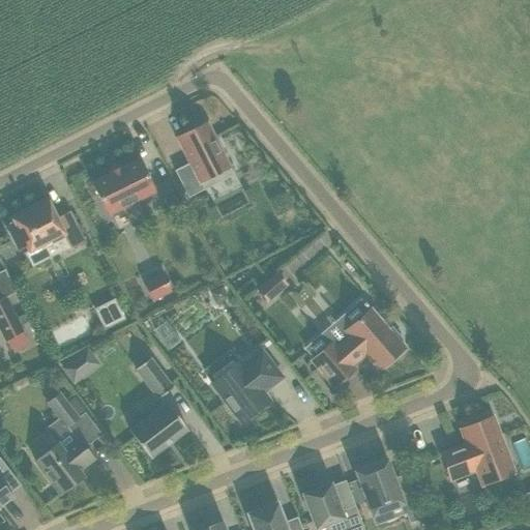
[(229,168),(222,153),(222,148),(218,142),(214,139),(206,123),(203,124),(198,124),(194,127),(190,130),(175,139),(188,164),(174,171),(187,198),(202,190),(198,183),(229,168)]
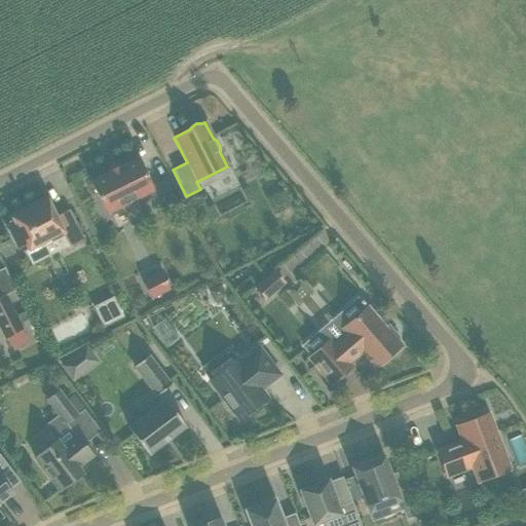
[(153,191),(137,158),(120,166),(119,164),(106,172),(106,174),(89,182),(106,215),(136,199),(139,205),(153,197),(151,192),(153,191)]
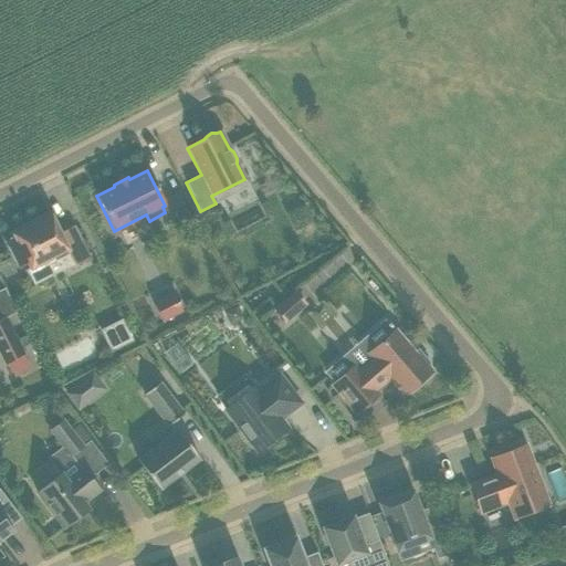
[(88,259),(73,228),(59,234),(51,217),(37,224),(35,221),(10,234),(11,237),(4,240),(21,273),(40,263),(42,266),(60,258),(66,271),(88,259)]
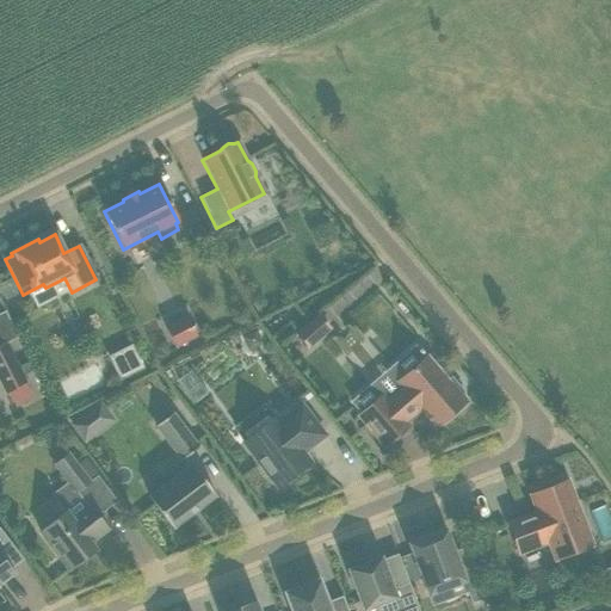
[(318,316),(296,335),(307,347),(328,329),(318,316)]
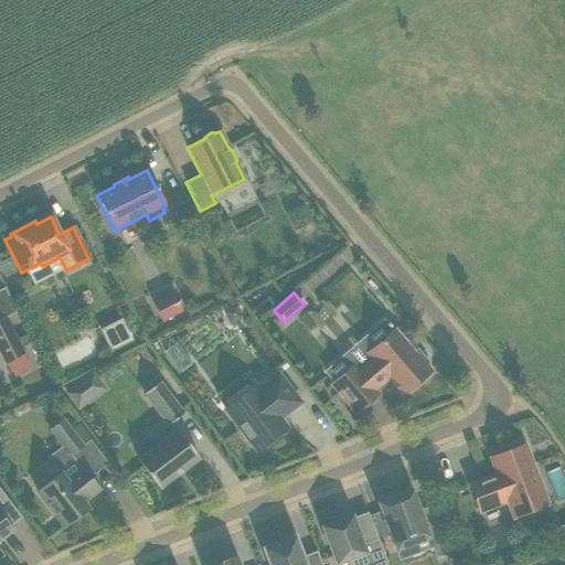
[(181,310),(173,294),(152,304),(161,321),(181,310)]
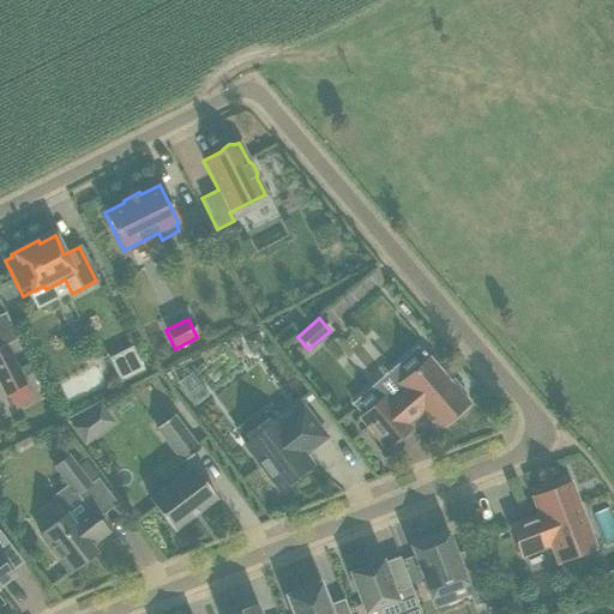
[(256,332),(244,338),(250,351),(262,345),(256,332)]
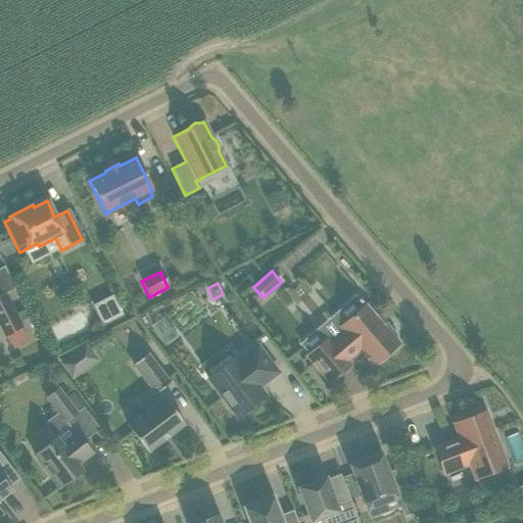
[(21,329),(4,293),(0,295),(0,328),(4,337),(6,336),(21,329)]
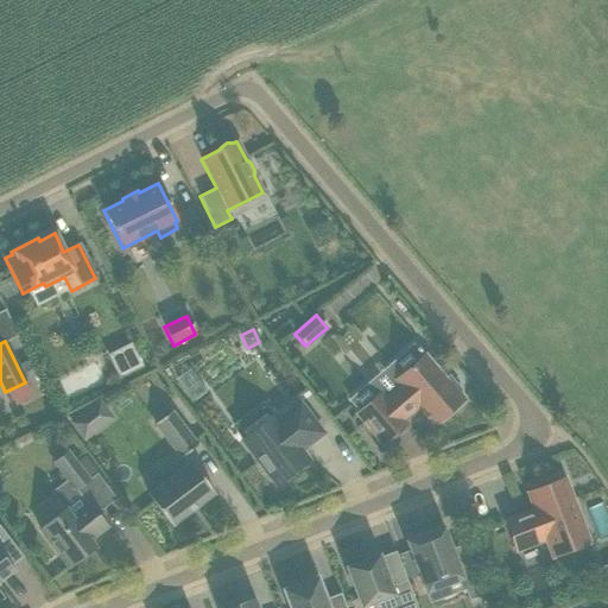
[(140,366),(130,344),(108,355),(119,377),(140,366)]
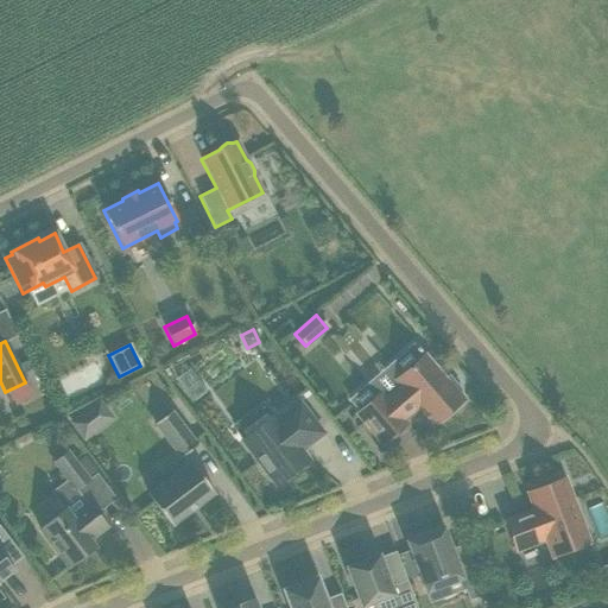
[(394,380),(399,385),(384,399),(379,393),(355,413),(382,444),(413,418),(410,415),(425,401),(441,419),(463,400),(457,394),(461,391),(448,375),(444,379),(424,355),(394,380)]
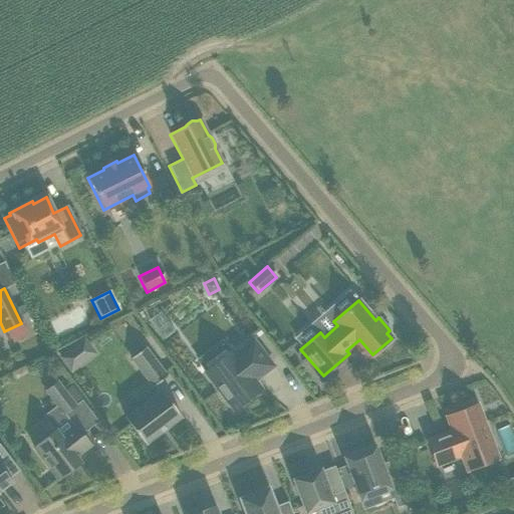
[(21,323),(6,330),(12,342),(27,334),(21,323)]
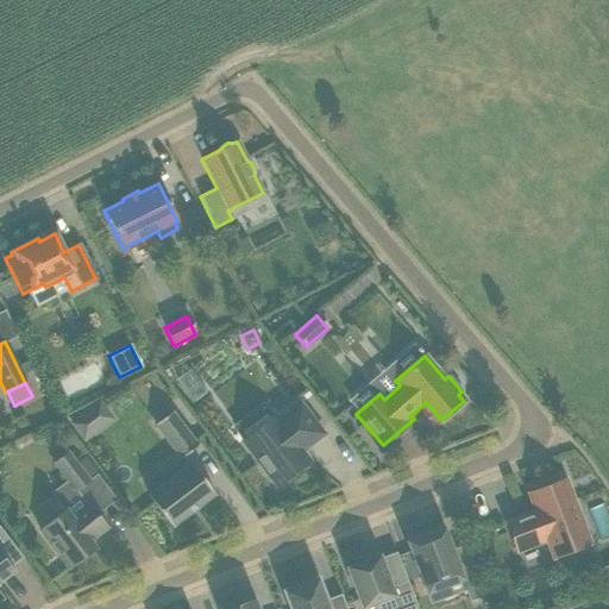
[(308,462),(300,451),(322,434),(300,405),(277,421),(274,416),(240,441),(276,487),(308,462)]
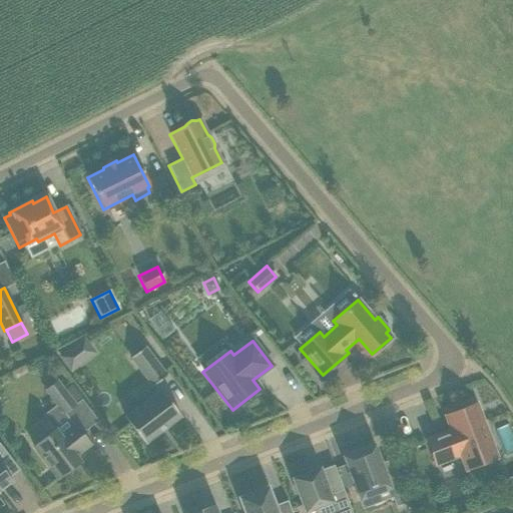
[(70,347),(57,356),(69,372),(82,363),(70,347)]
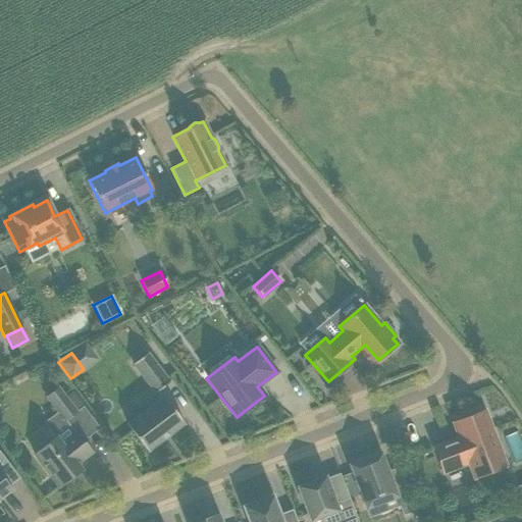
[(169,381),(148,353),(132,365),(153,394),(169,381)]
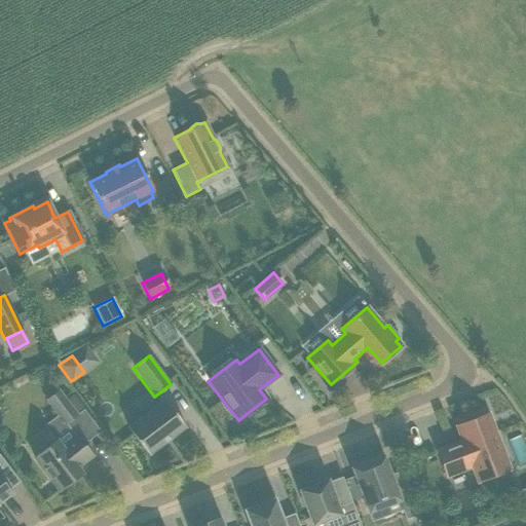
[(76,415),(58,391),(46,400),(65,424),(76,415)]
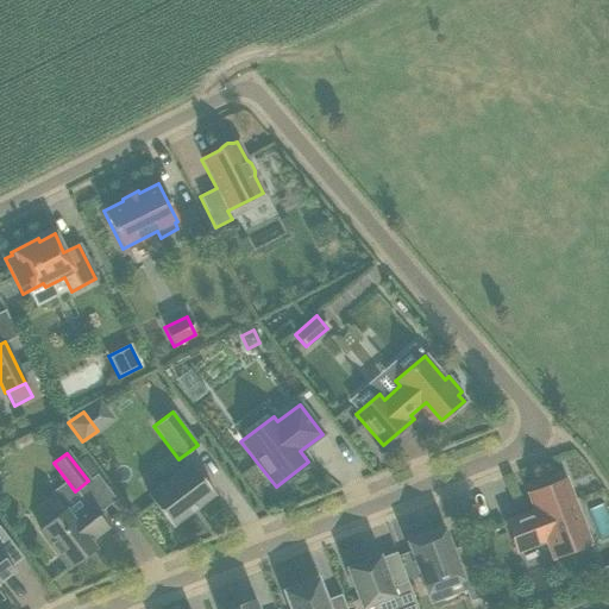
[(148,496),(171,527),(214,495),(190,463),(148,496)]
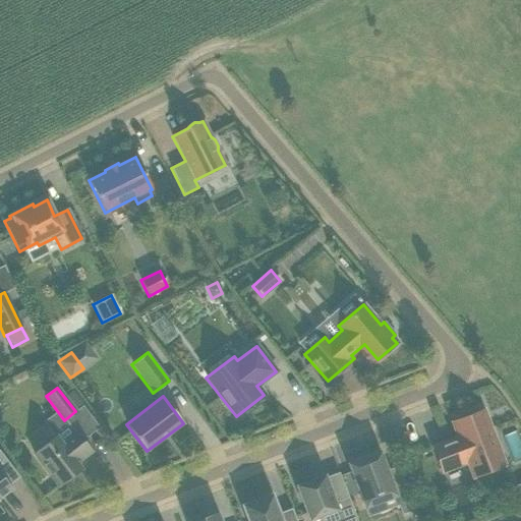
[(458,440),(451,443),(450,441),(432,447),(442,472),(467,462),(473,477),(504,465),(482,410),(452,422),(458,440)]
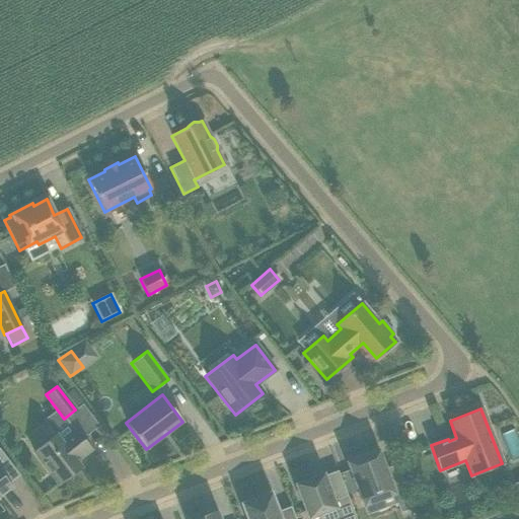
[(56,435),(32,452),(58,485),(80,467),(76,461),(91,450),(75,429),(60,440),(56,435)]
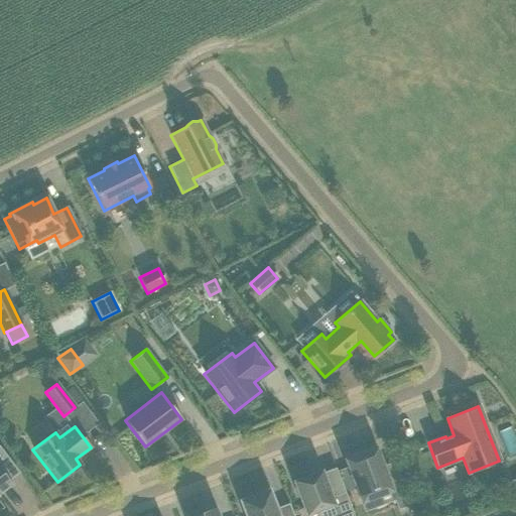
[(409,505),(393,462),(382,466),(375,448),(345,460),(361,502),(374,497),(374,499),(379,497),(379,496),(390,491),(397,510),(409,505)]
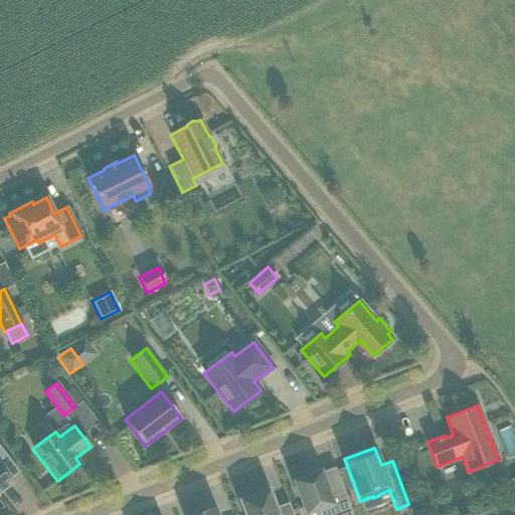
[(0,506),(0,505),(0,491),(10,484),(0,470),(0,506)]
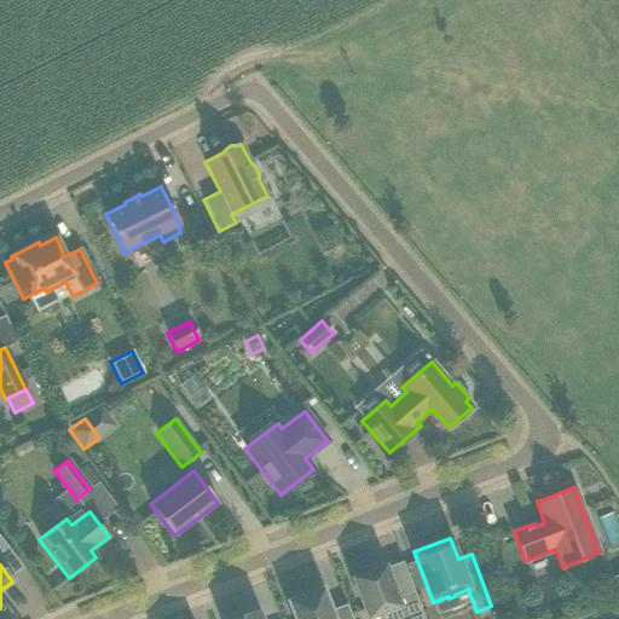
[(423,618),(414,590),(397,596),(385,565),(375,568),(374,565),(359,570),(362,574),(352,578),(368,618),(382,613),(383,618),(423,618)]
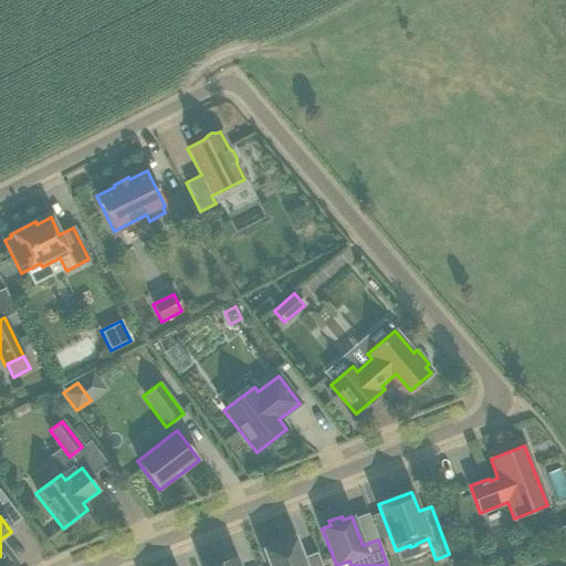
[(279,540),(269,544),(268,548),(263,549),(269,565),(304,565),(294,537),(283,542),(279,540)]
